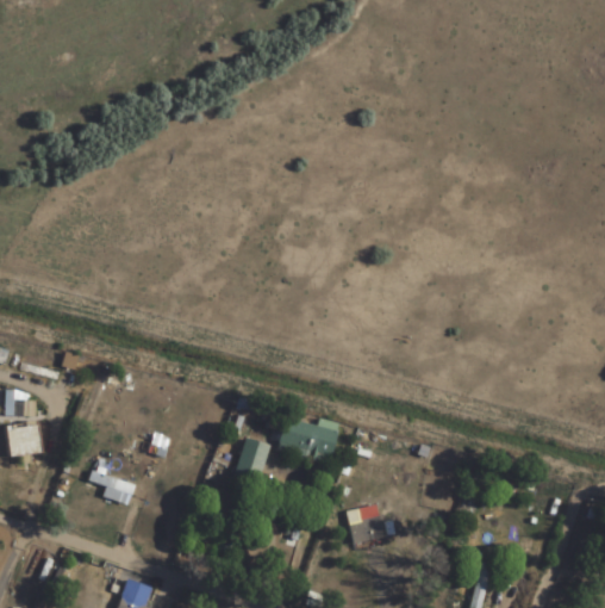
[(278,451),(331,463),(340,422),(320,419),(319,425),(284,417),(278,451)]
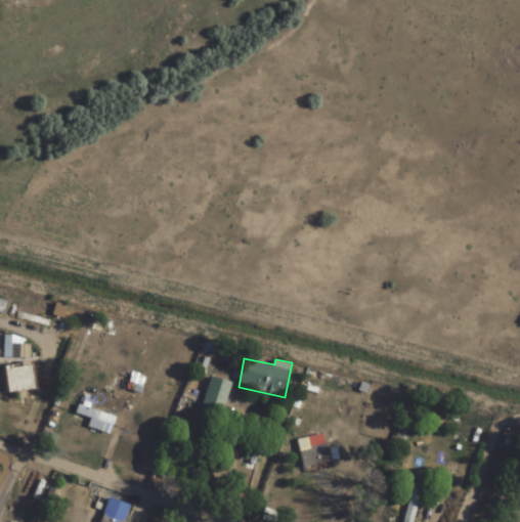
[(4,390),(32,389),(32,364),(4,365),(4,390)]
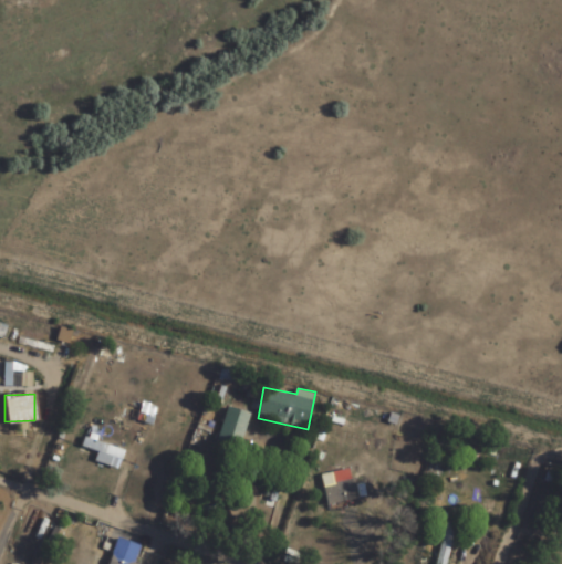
[(216,439),(238,449),(252,415),(230,406),(216,439)]
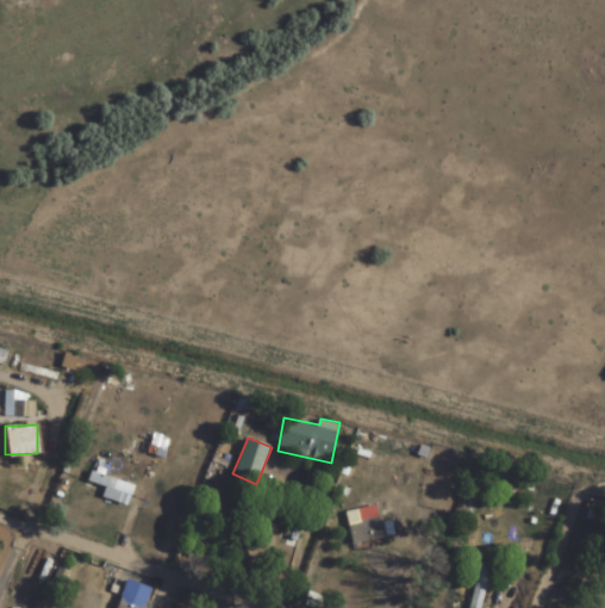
[(136,483),(92,471),(86,492),(130,503),(136,483)]
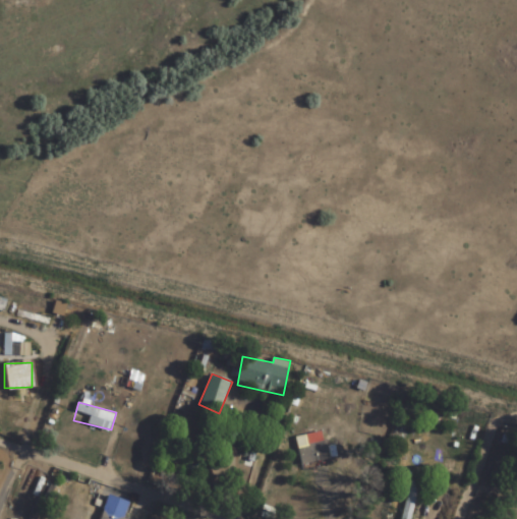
[(302,465),(329,459),(324,436),(297,442),(302,465)]
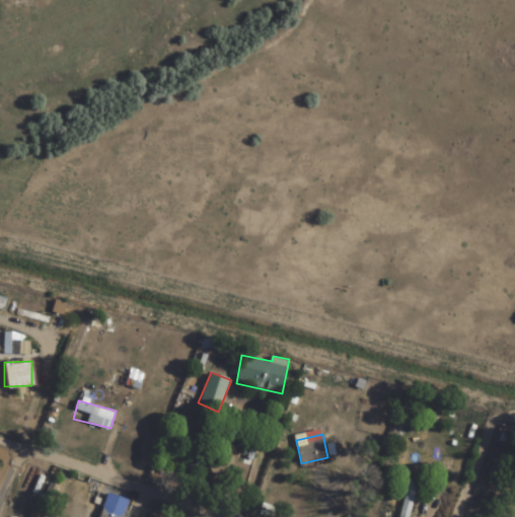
[(412,454),(447,465),(453,448),(418,437),(412,454)]
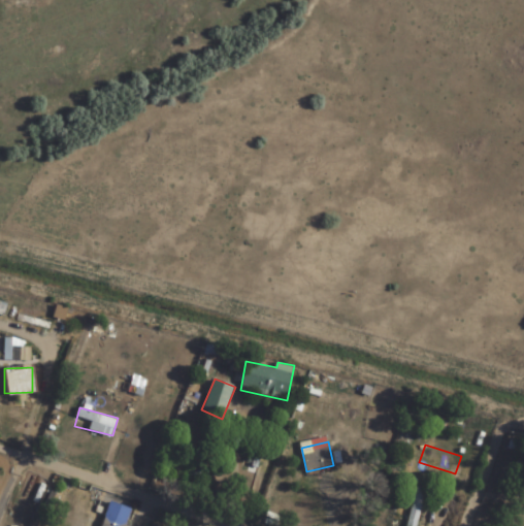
[(130,525),(131,521),(103,517),(101,525),(130,525)]
